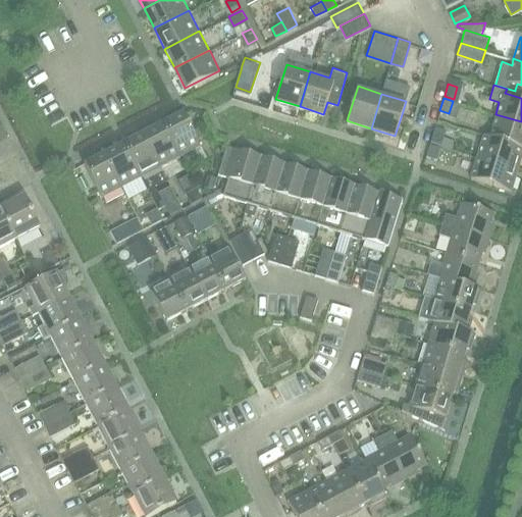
[(163,120),(180,154),(200,144),(197,138),(201,135),(197,126),(193,128),(183,110),(163,120)]
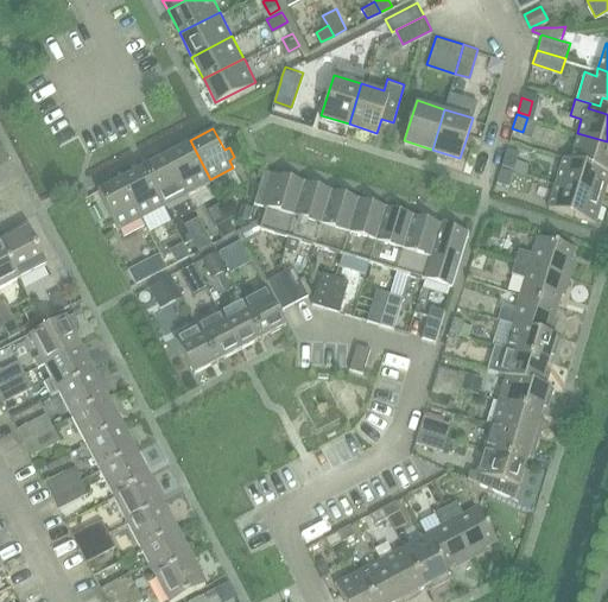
[(607,141),(577,133),(569,156),(569,157),(607,169),(607,141)]
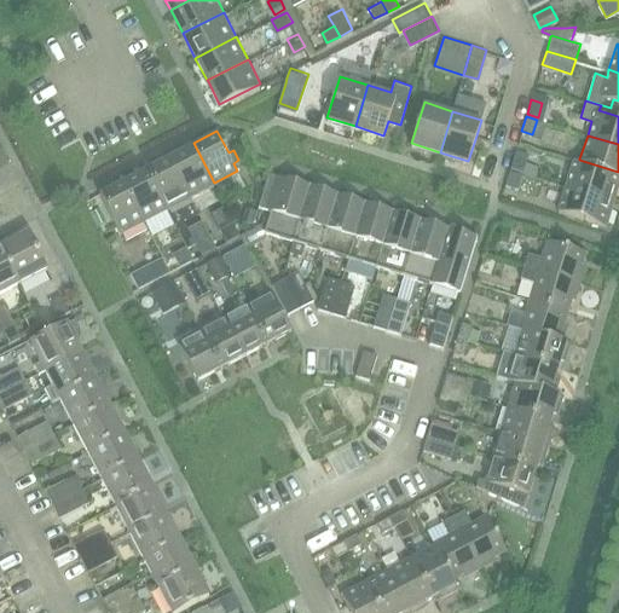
[(171,155),(191,195),(214,183),(194,143),(171,155)]
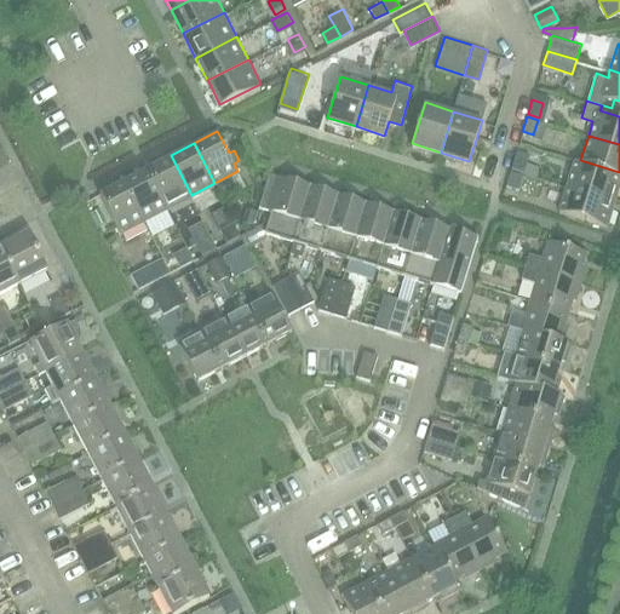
[(517,150),(512,167),(524,171),(529,154),(517,150)]
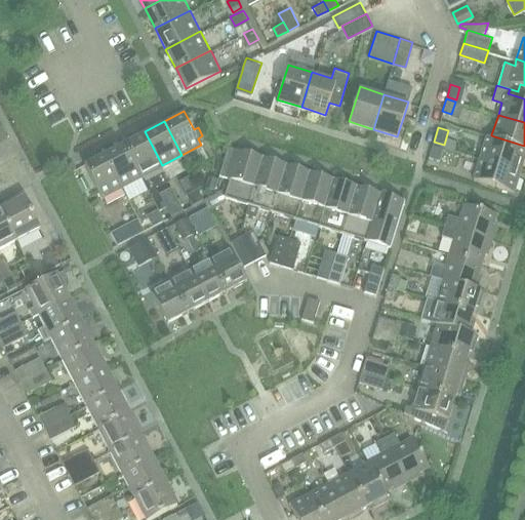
[(125,142),(143,175),(162,165),(145,131),(125,142)]
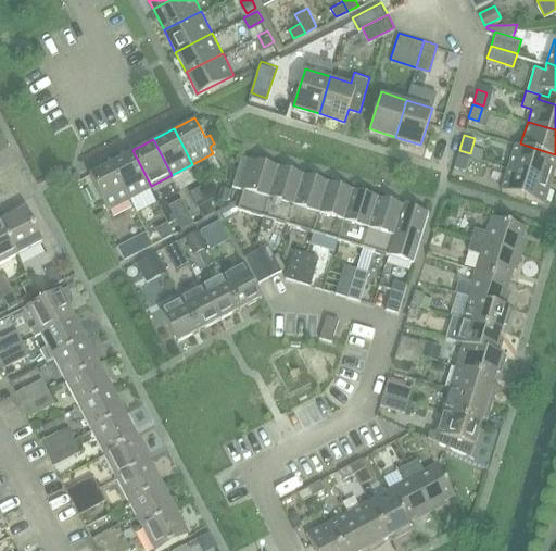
[(515,141),(507,165),(551,178),(555,162),(555,154),(520,143),(520,142),(515,141)]
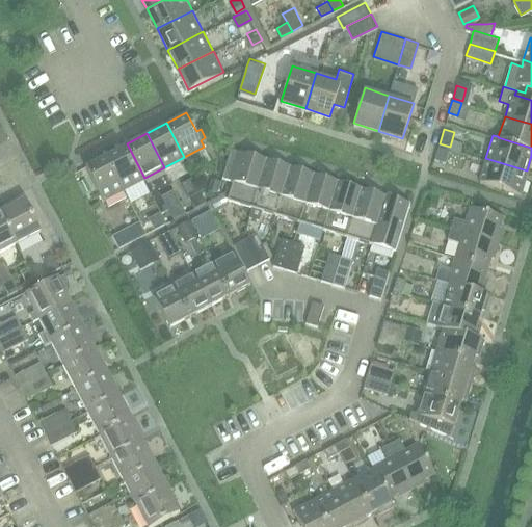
[(106,154),(124,189),(144,178),(127,143),(106,154)]
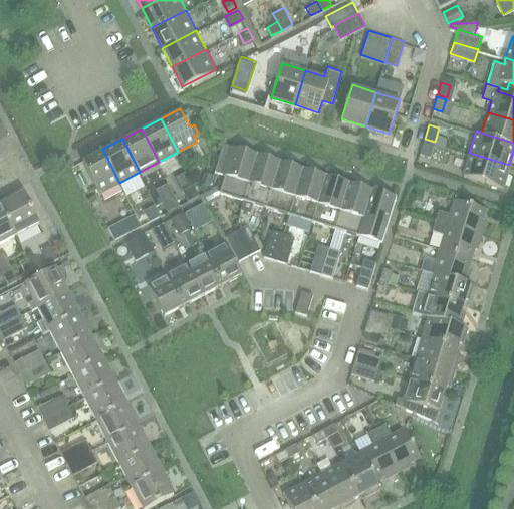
[(431,156),(434,144),(424,141),(421,153),(431,156)]
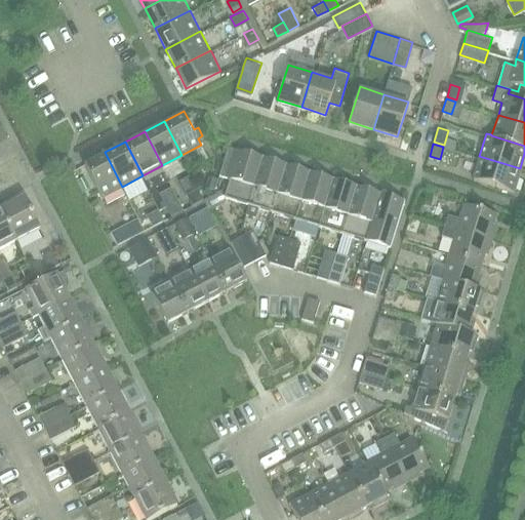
[(224,196),(248,203),(263,156),(228,145),(218,173),(230,176),(225,194),(224,196)]
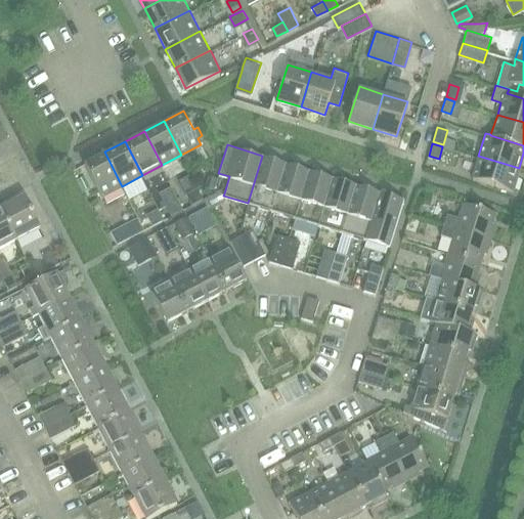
[(104,152),(84,162),(102,197),(115,189),(122,186),(104,152)]
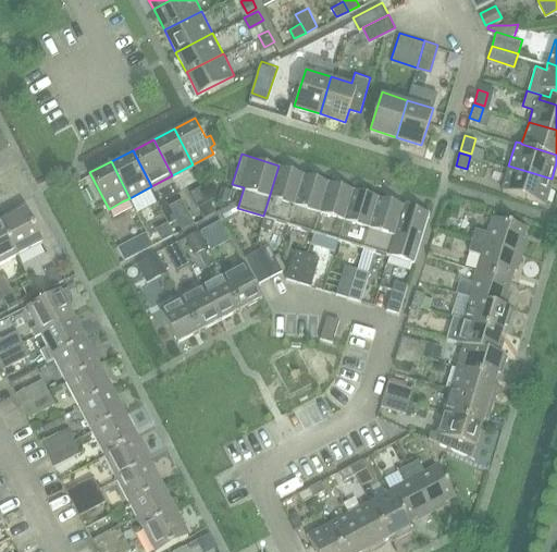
[(279,166),(263,216),(260,225),(270,229),(273,219),(288,223),(304,173),(279,166)]
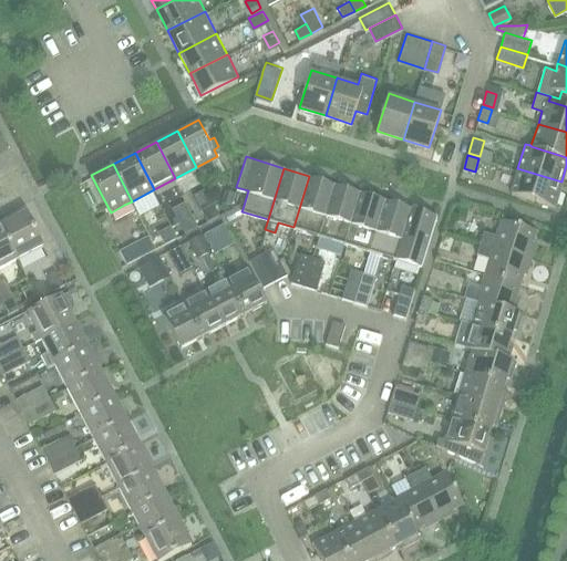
[(555,205),(562,182),(517,168),(511,191),(555,205)]
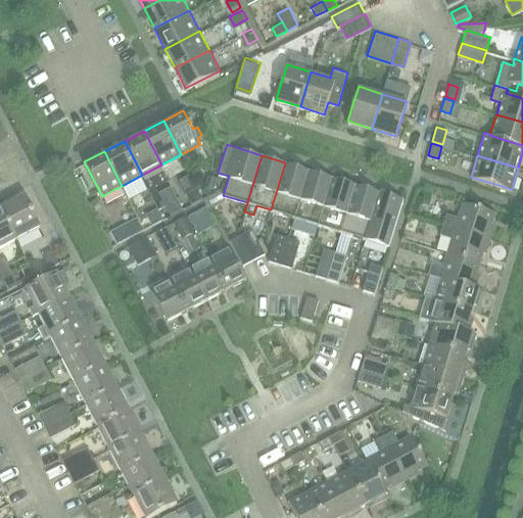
[(285,162),(271,209),(294,217),(308,170),(285,162)]
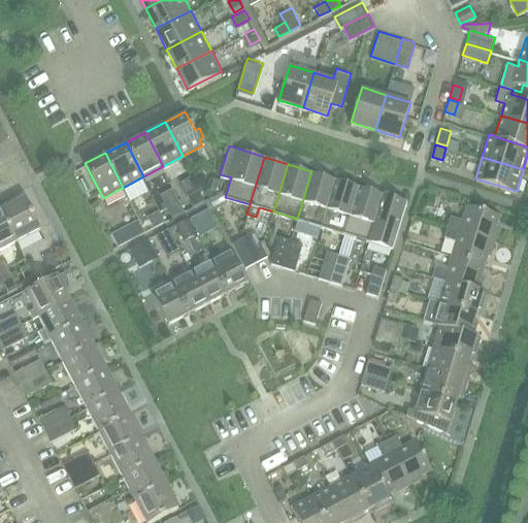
[(311,171),(297,219),(298,219),(295,229),(318,237),(322,226),(335,178),(311,171)]
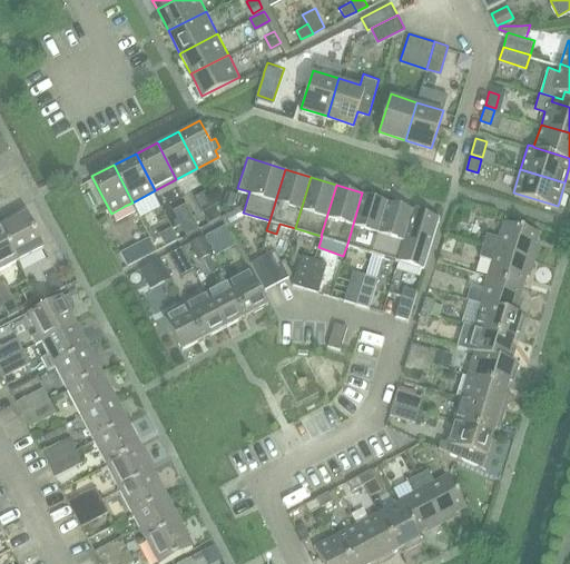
[(227,187),(223,201),(232,205),(236,190),(227,187)]
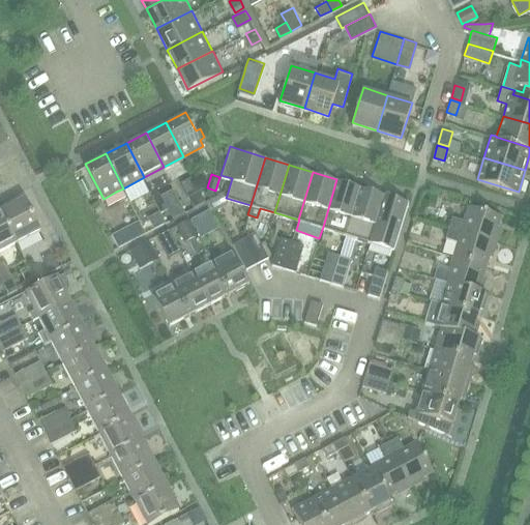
[(85,175),(77,179),(83,191),(91,186),(85,175)]
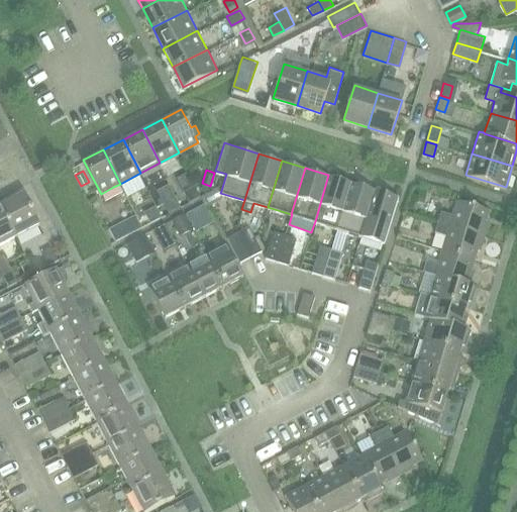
[(328,175),(315,221),(337,228),(351,182),(328,175)]
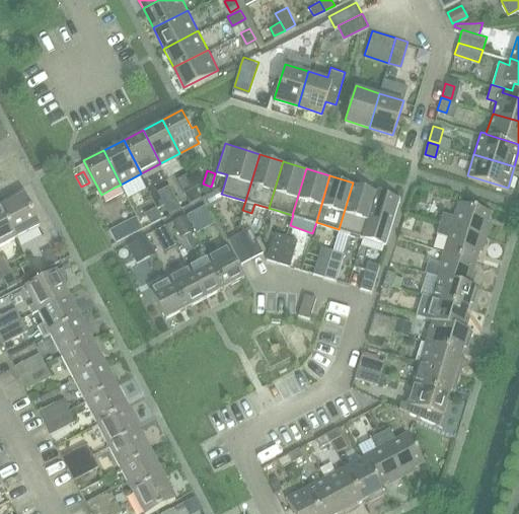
[(182,187),(181,187),(190,201),(201,195),(193,180),(182,187)]
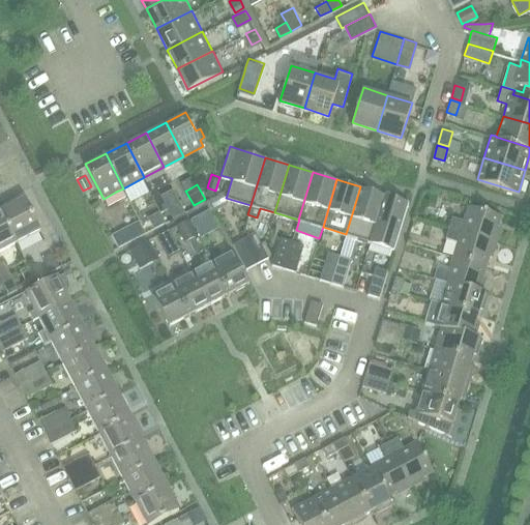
[(360,186),(346,234),(369,241),(383,194),(360,186)]
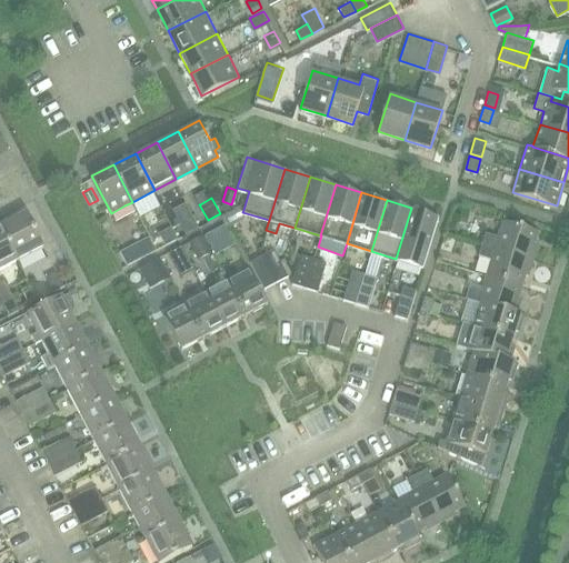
[(239,203),(225,212),(231,224),(242,217),(242,212),(243,210),(239,203)]
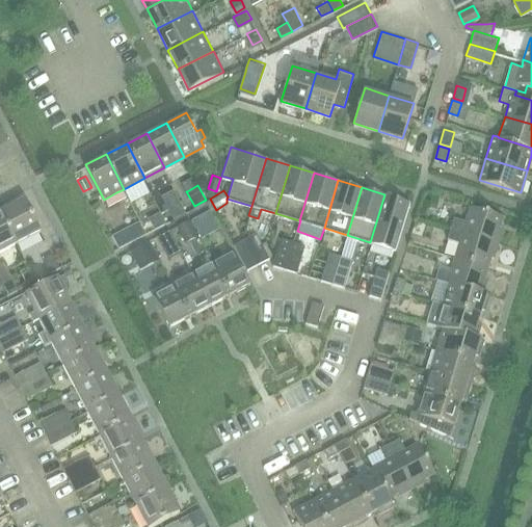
[(384,194),(370,242),(395,249),(410,202),(384,194)]
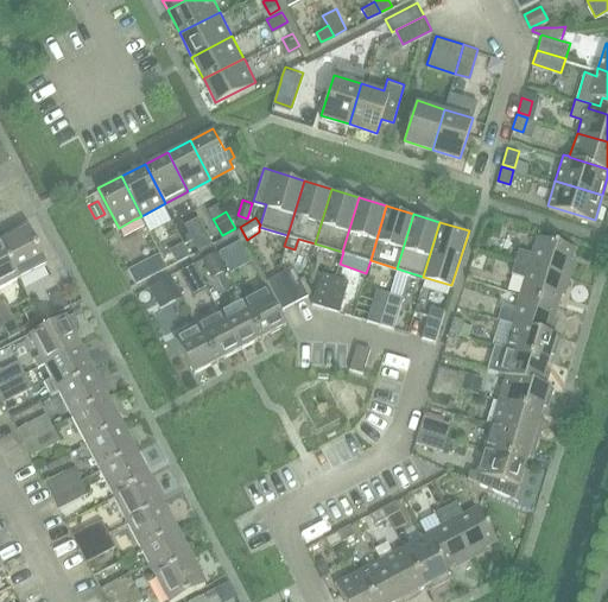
[(0,240),(19,277),(48,261),(29,226),(0,240)]
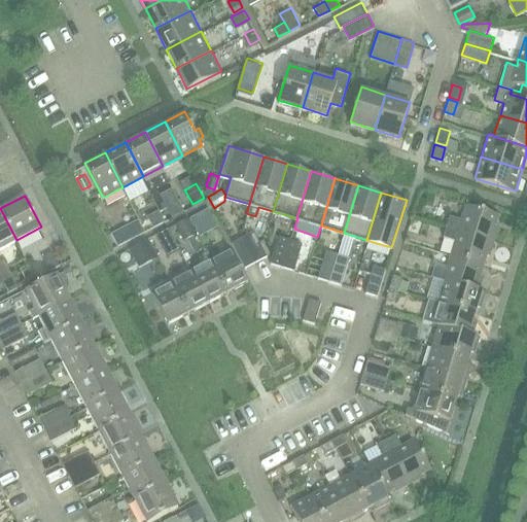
[(178,197),(166,203),(172,215),(184,208),(183,208),(178,197)]
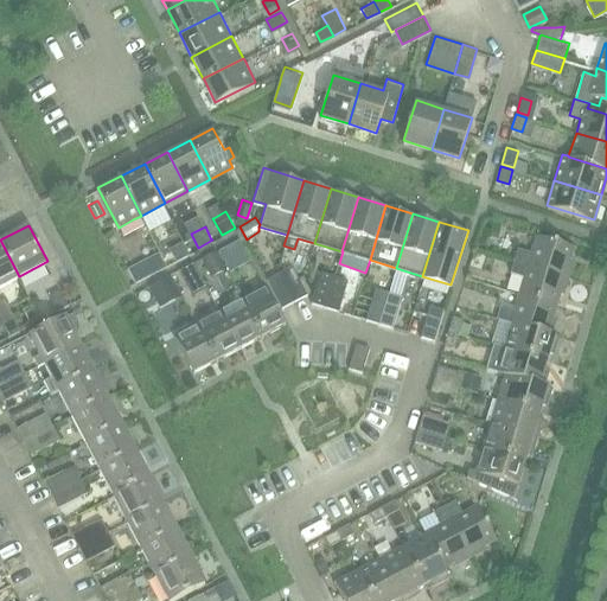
[(518,247),(515,259),(568,276),(574,259),(570,257),(574,245),(536,234),(530,250),(518,247)]
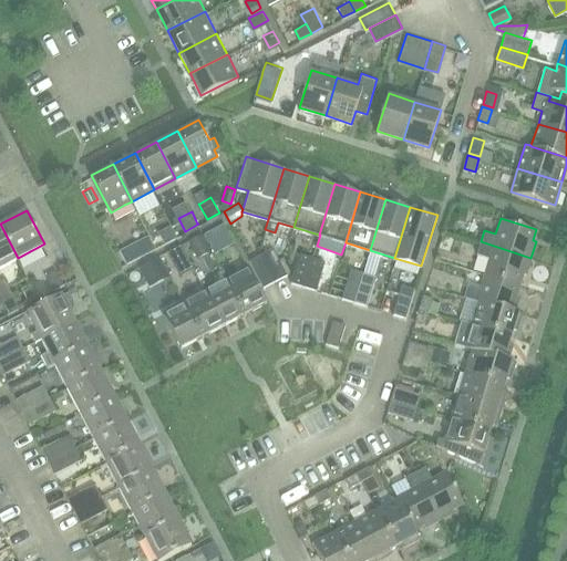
[(0,267),(18,258),(0,224),(0,267)]
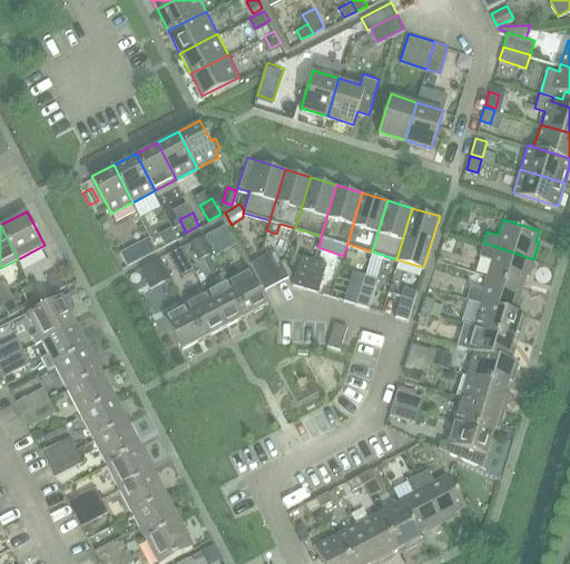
[(217,226),(205,233),(209,241),(222,235),(217,226)]
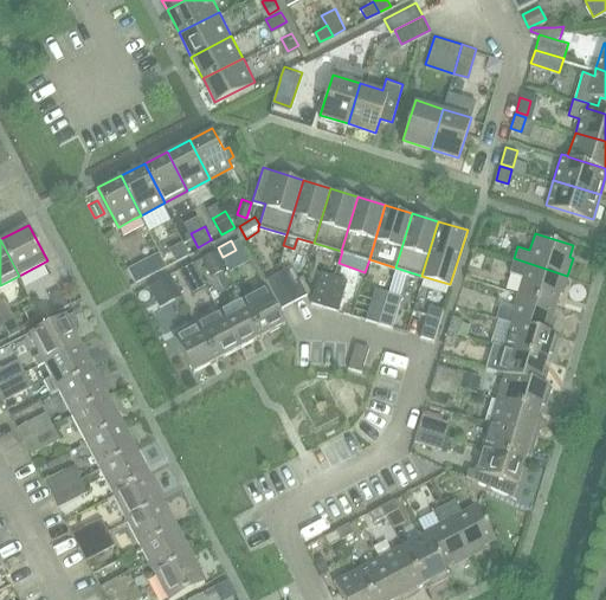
[(182,242),(171,247),(176,258),(187,252),(182,242)]
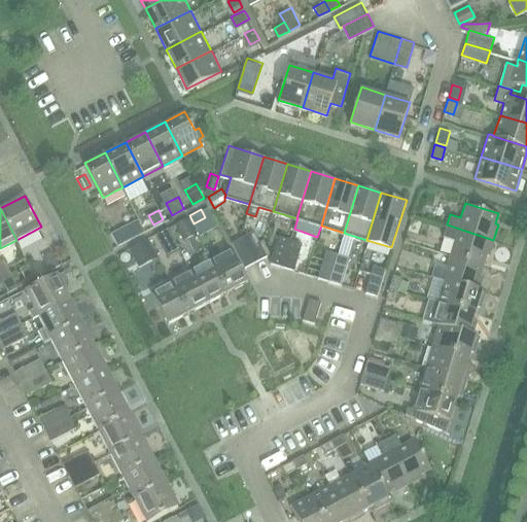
[(188,214),(176,221),(183,236),(196,230),(188,215),(188,214)]
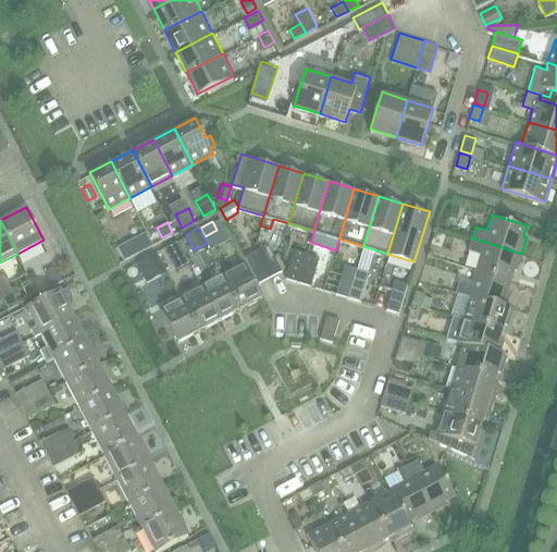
[(148,233),(135,240),(140,249),(152,243),(148,233)]
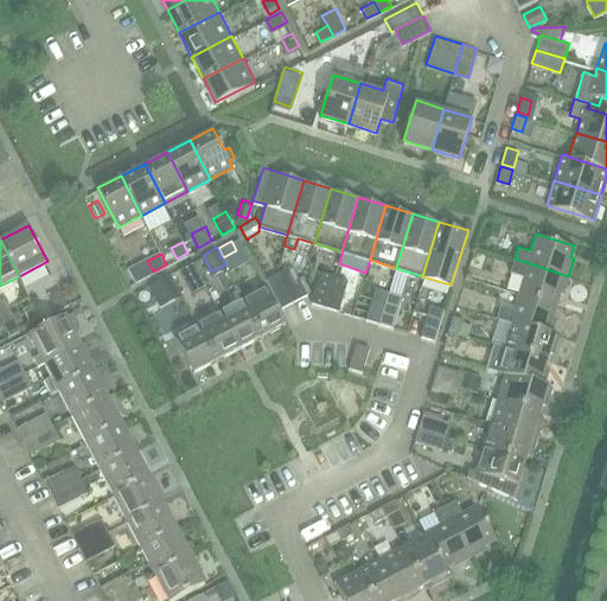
[(515,259),(510,270),(523,275),(518,289),(518,292),(556,304),(556,301),(560,291),(563,292),(564,289),(568,276),(515,259)]
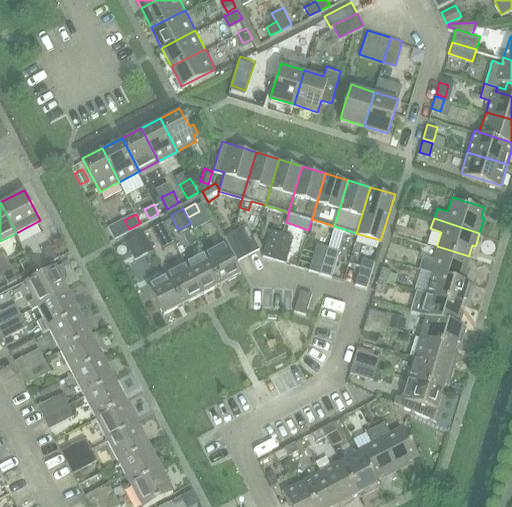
[(163,220),(151,226),(158,239),(170,233),(163,220)]
